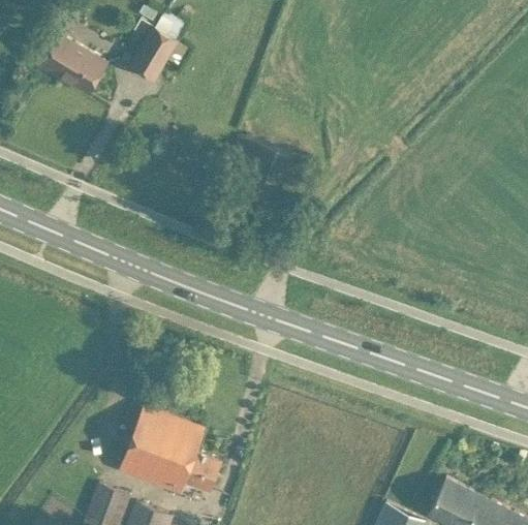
[(148,20),(160,28),(168,13),(156,5),(148,20)]
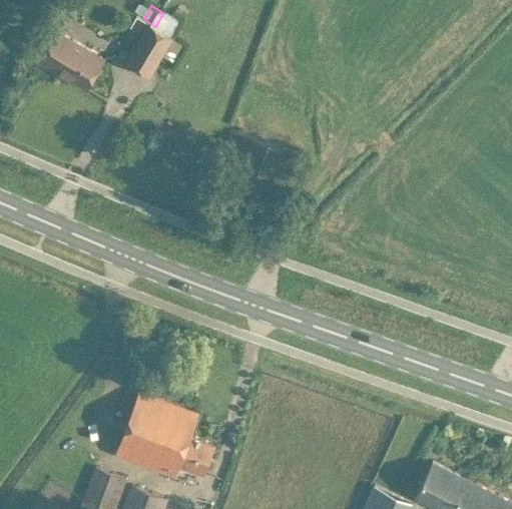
[(147,26),(125,64),(149,78),(172,39),(148,26),(147,26)]
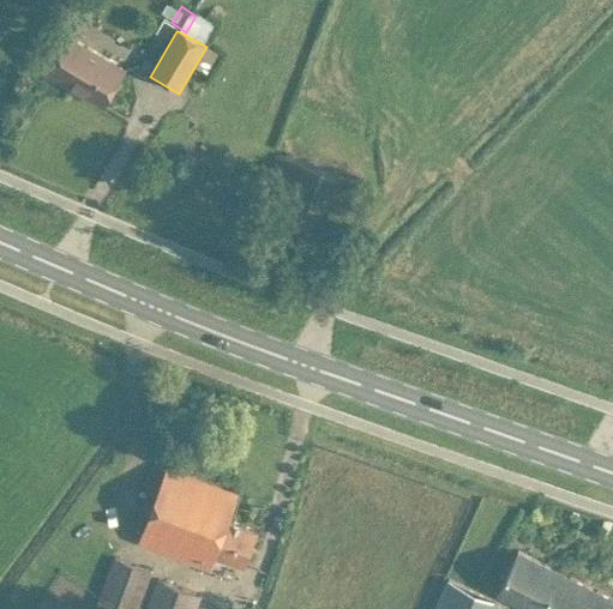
[(103,108),(116,88),(125,73),(66,38),(44,77),(66,90),(68,88),(103,108)]
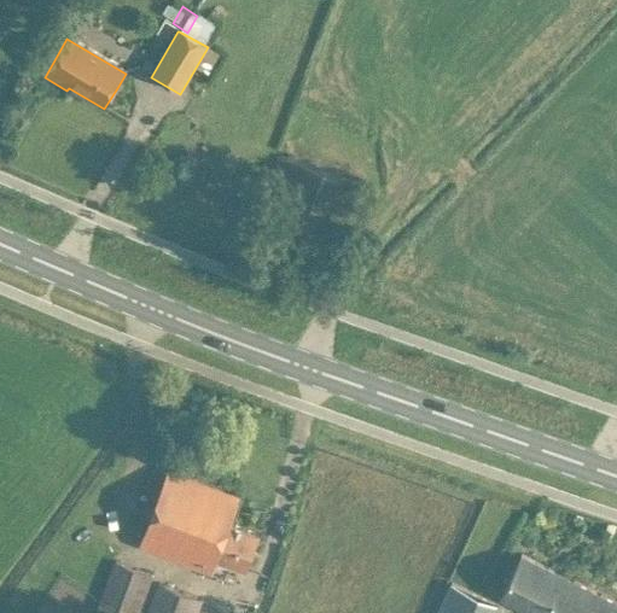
[(141,71),(151,77),(156,69),(146,63),(141,71)]
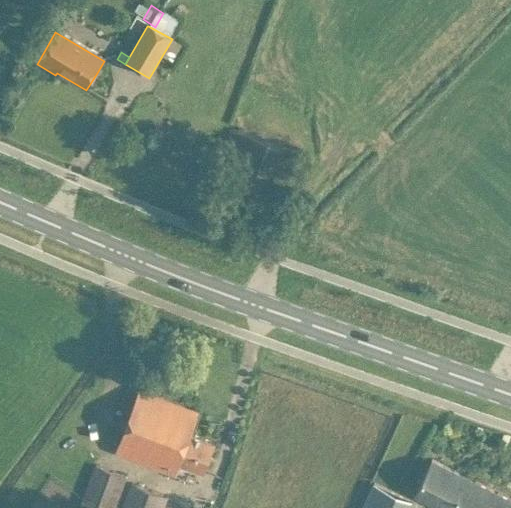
[(203,475),(207,464),(214,445),(191,437),(199,415),(139,392),(115,455),(175,478),(179,466),(203,475)]
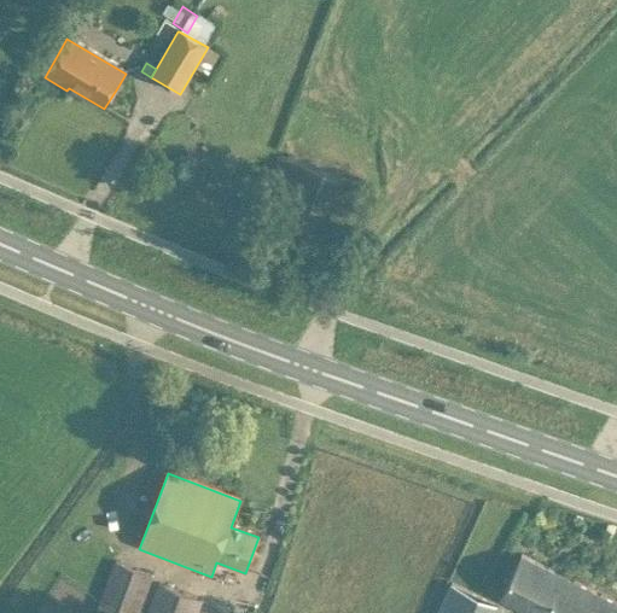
[(615,612),(616,609),(616,606),(521,559),(511,581),(499,601),(522,612),(615,612)]
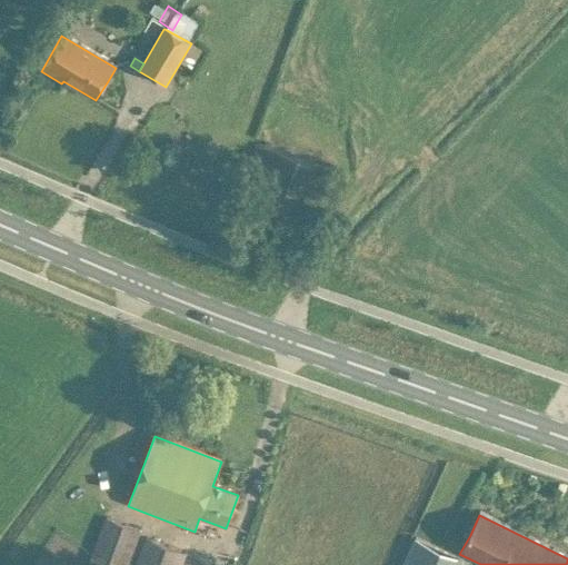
[(106,521),(89,564),(130,564),(141,534),(106,521)]
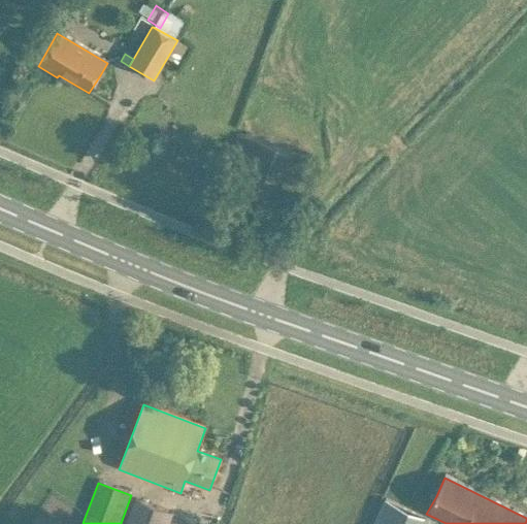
[(385,500),(374,523),(421,523),(424,518),(385,500)]
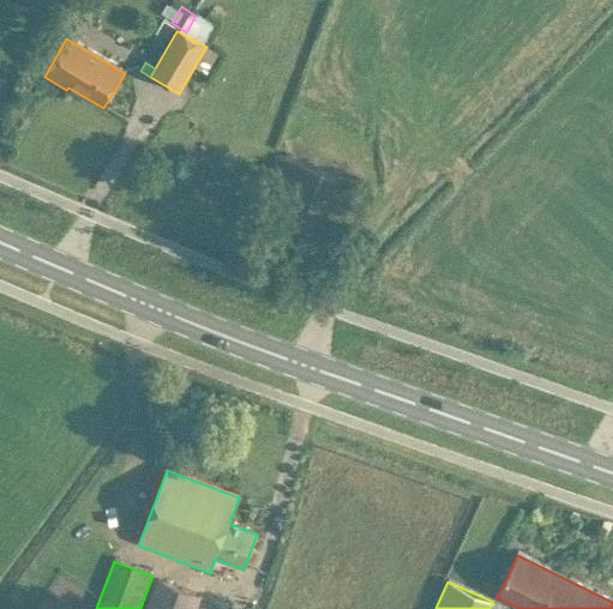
[(156,583),(146,608),(197,608),(202,598),(156,583)]
